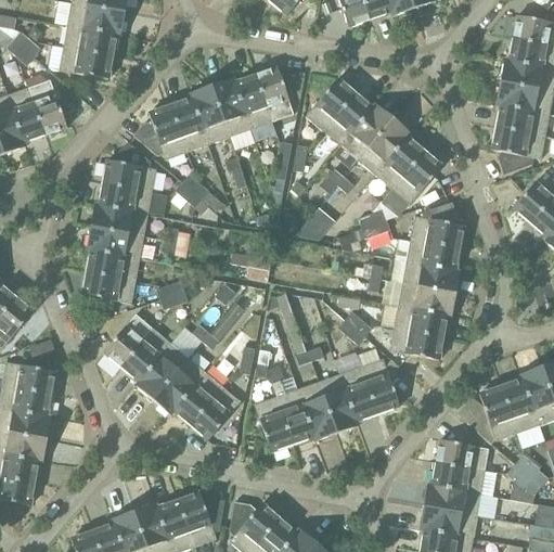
[(73,0),(73,2),(126,12),(128,0),(73,0)]
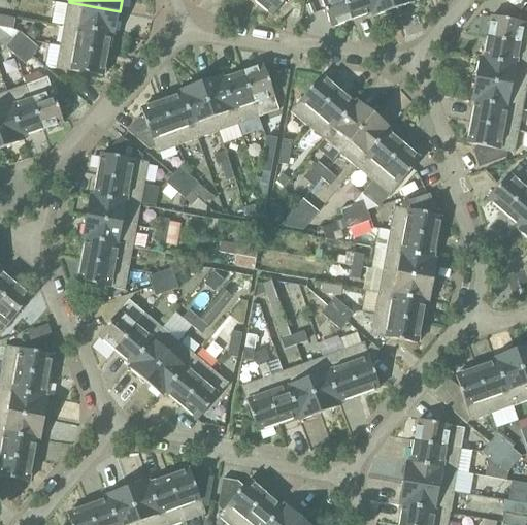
[(257,0),(272,13),(284,0),(257,0)]
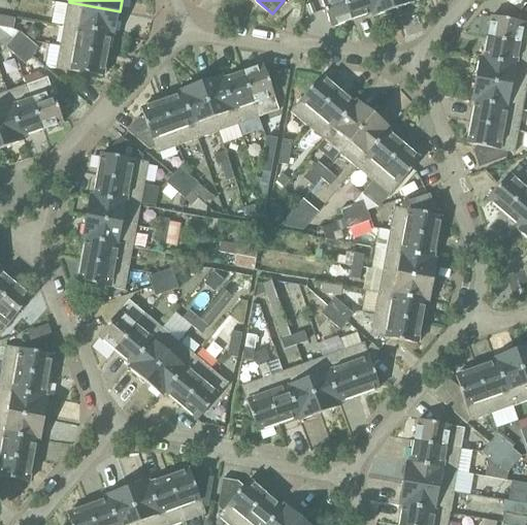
[(322,0),(331,25),(352,18),(344,0),(322,0)]
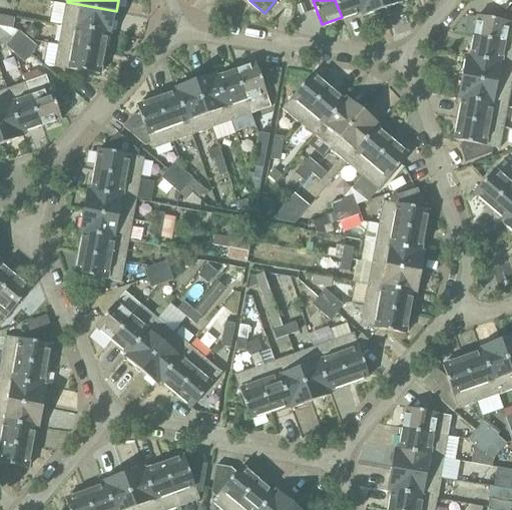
[(335,0),(342,17),(362,10),(358,0),(335,0)]
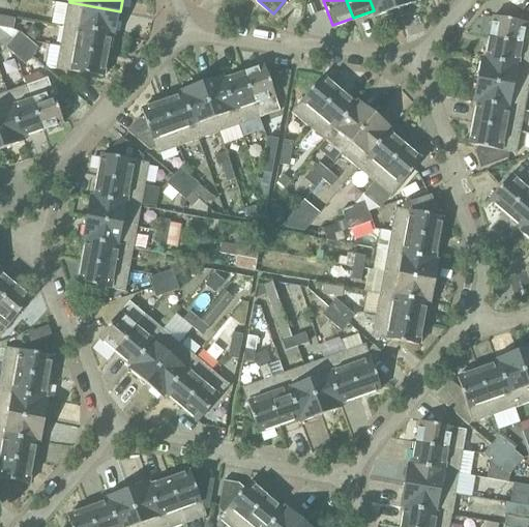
[(370,0),(374,10),(375,13),(395,7),(392,0),(370,0)]
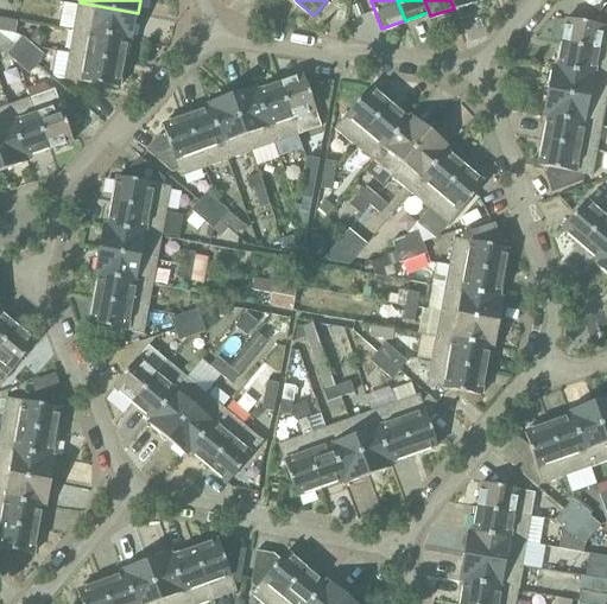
[(80,2),(75,26),(128,37),(133,37),(138,13),(80,2)]
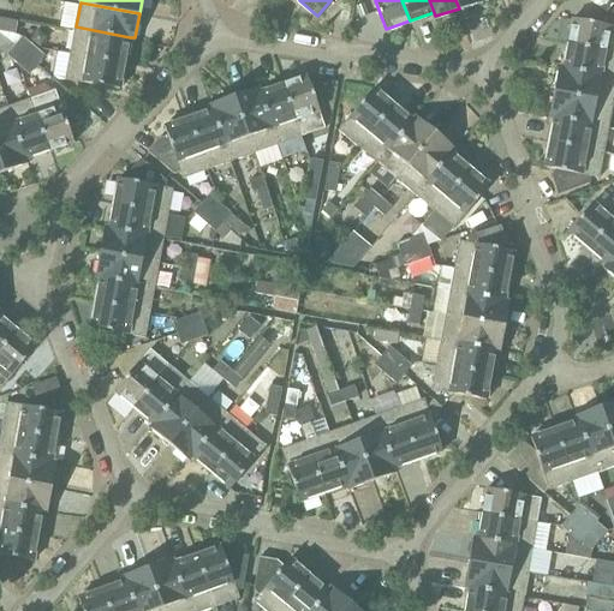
[(19,18),(0,15),(0,28),(17,31),(19,18)]
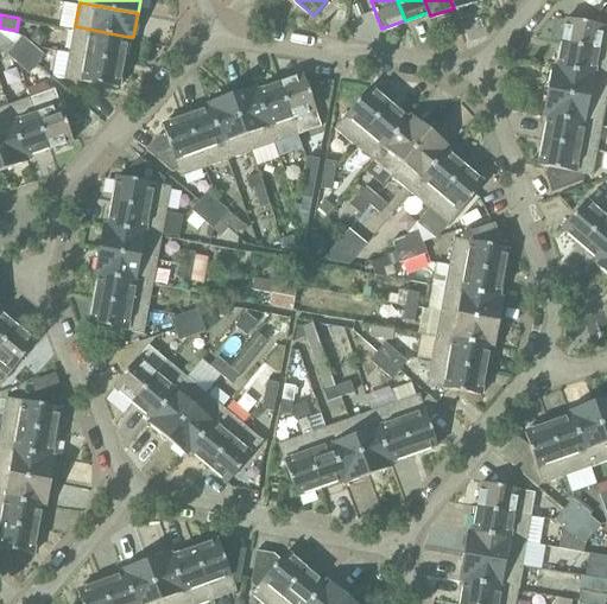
[(606,24),(568,17),(563,40),(606,49),(606,24)]
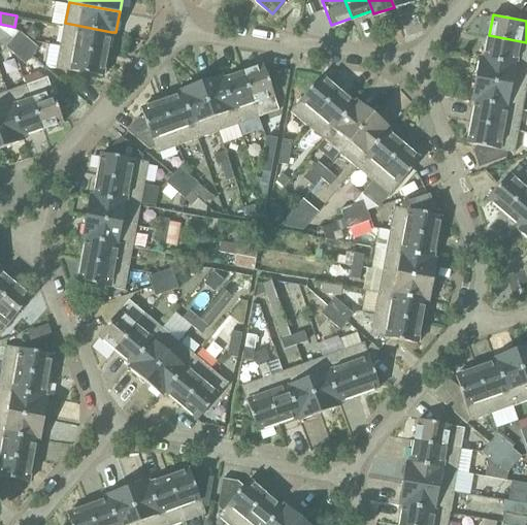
[(65,23),(61,43),(108,52),(111,32),(65,23)]
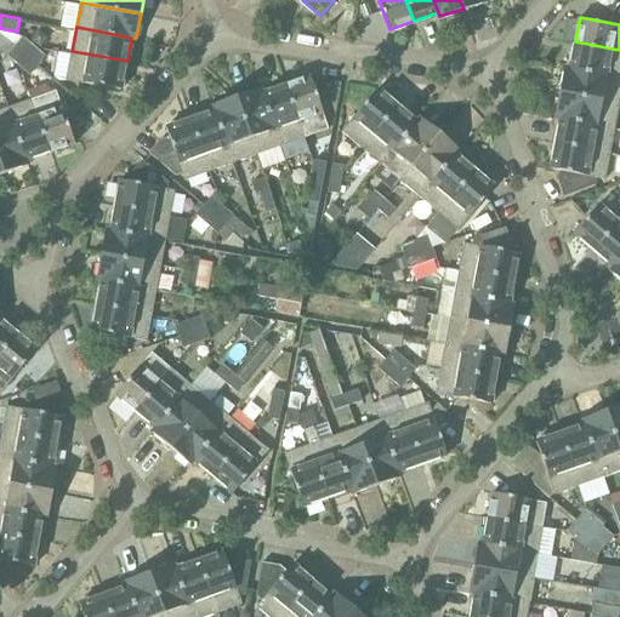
[(28,55),(35,45),(24,36),(18,44),(17,45),(28,55)]
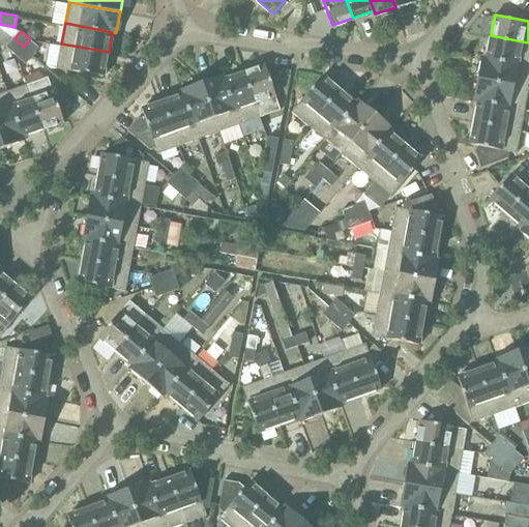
[(528,42),(491,35),(487,57),(528,64),(528,42)]
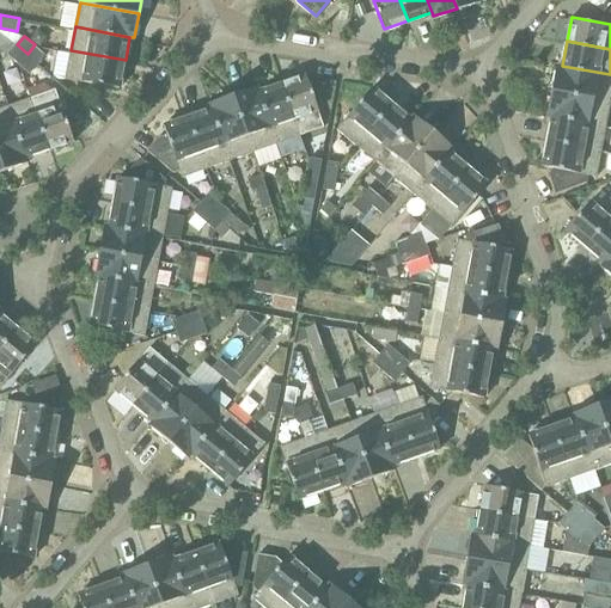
[(17,44),(10,54),(19,62),(28,54),(17,44)]
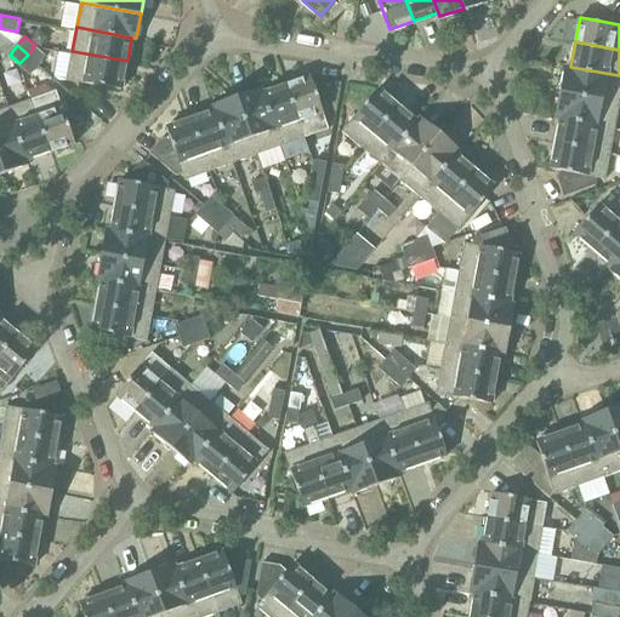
[(28,55),(39,64),(46,55),(35,45),(28,55)]
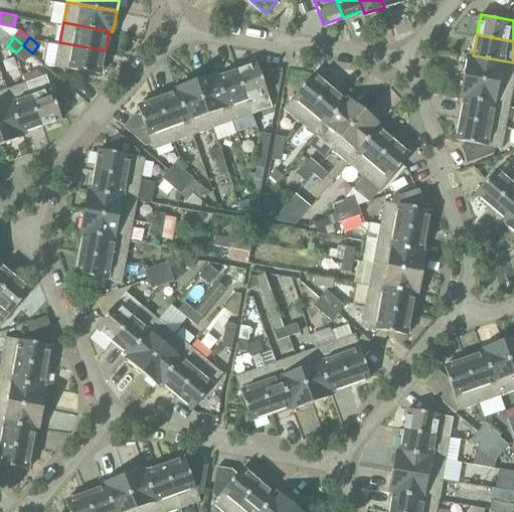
[(59,42),(55,64),(102,72),(106,50),(59,42)]
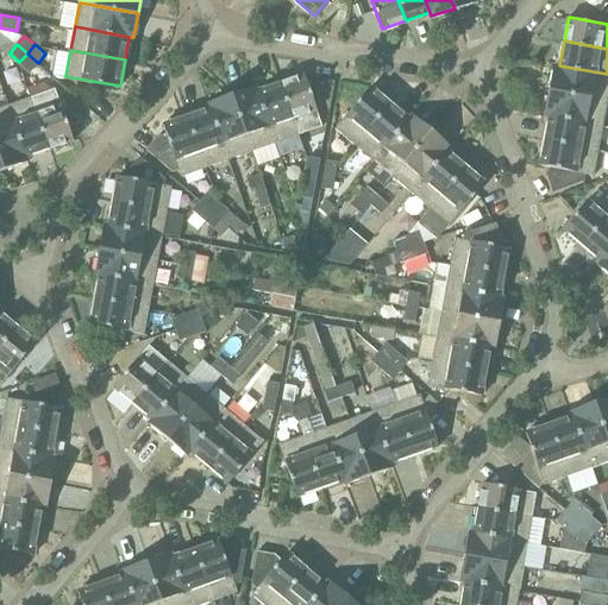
[(27,54),(19,62),(30,71),(38,63),(27,54)]
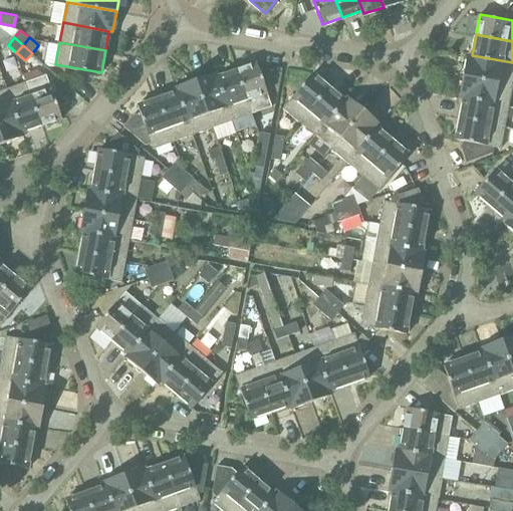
[(468,54),(464,75),(512,84),(512,62),(472,55),(468,54)]
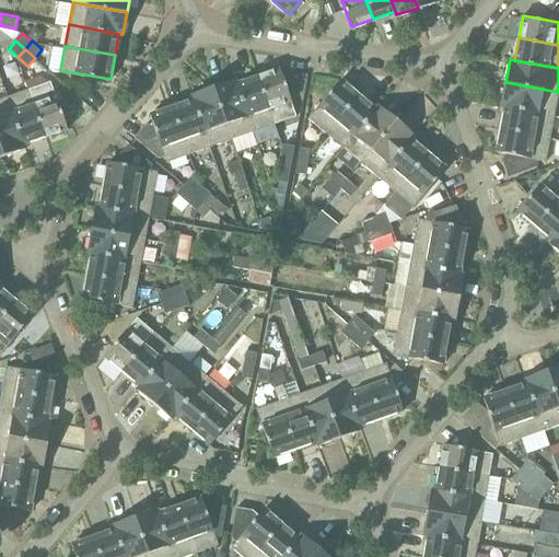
[(280,67),(257,74),(274,123),(297,115),(280,67)]
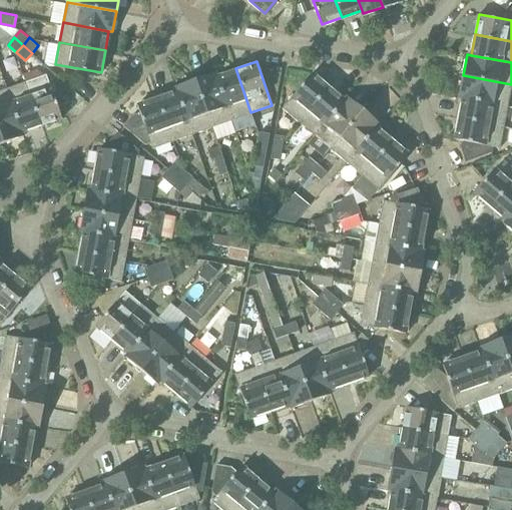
[(216,75),(232,119),(250,112),(235,68),(216,75)]
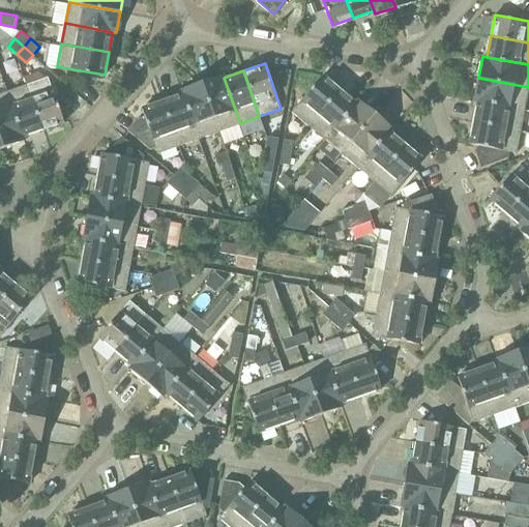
[(223,74),(202,81),(218,130),(224,143),(244,136),(240,123),(224,78),(223,74)]
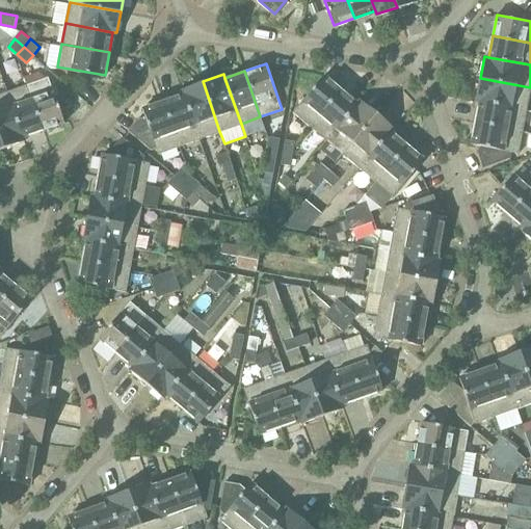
[(294,111),(311,126),(343,88),(325,74),(294,111)]
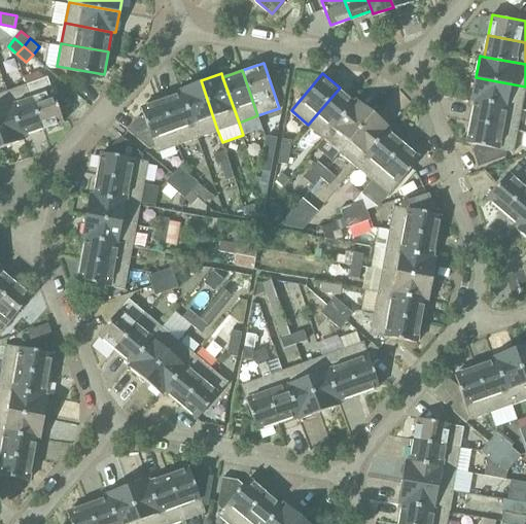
[(28,82),(43,128),(64,120),(58,105),(48,75),(28,82)]
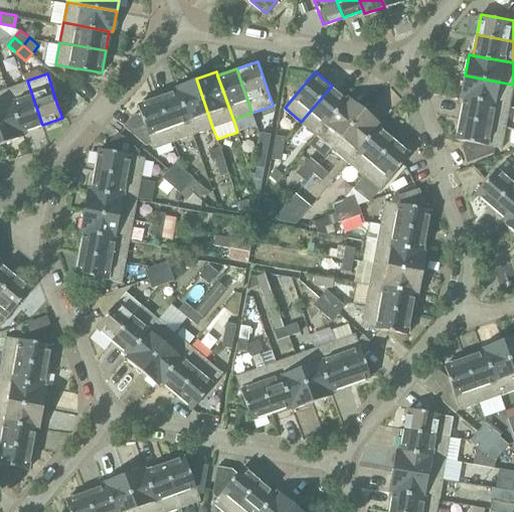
[(465,75),(461,96),(465,97),(511,105),(513,92),(513,84),(465,75)]
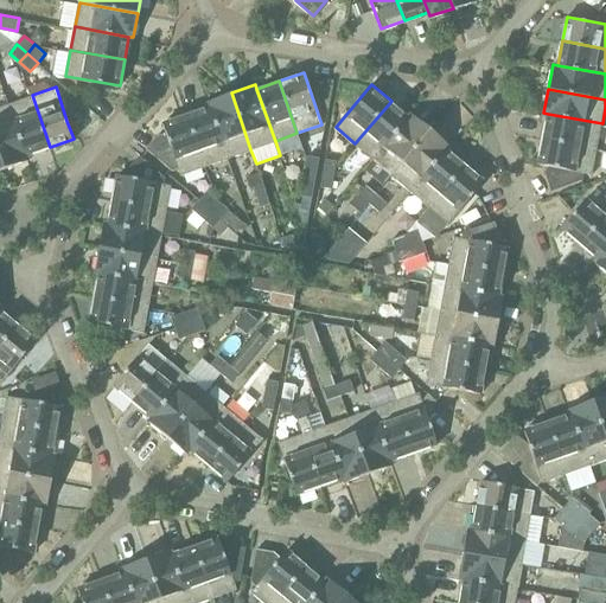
[(231,92),(208,101),(210,106),(228,158),(250,149),(231,92)]
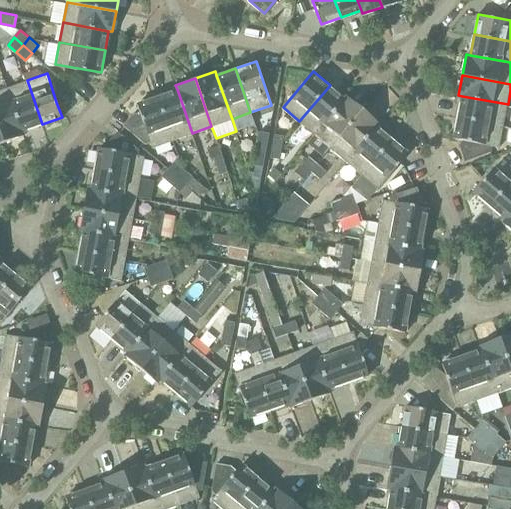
[(27,80),(8,87),(23,130),(42,124),(27,80)]
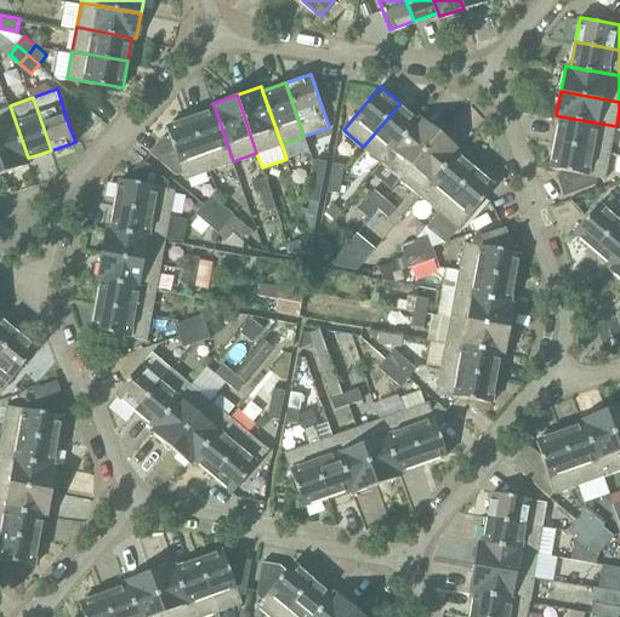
[(400,103),(363,147),(381,161),(419,119),(400,103)]
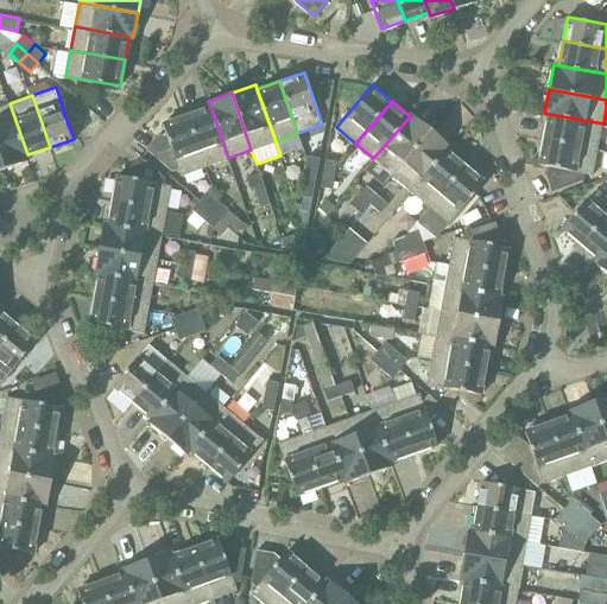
[(10,103),(0,106),(0,152),(5,167),(29,159),(27,154),(10,103)]
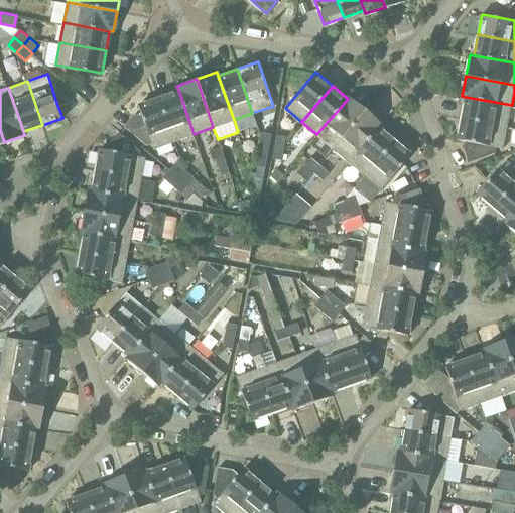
[(178,90),(158,97),(173,141),(194,134),(178,90)]
